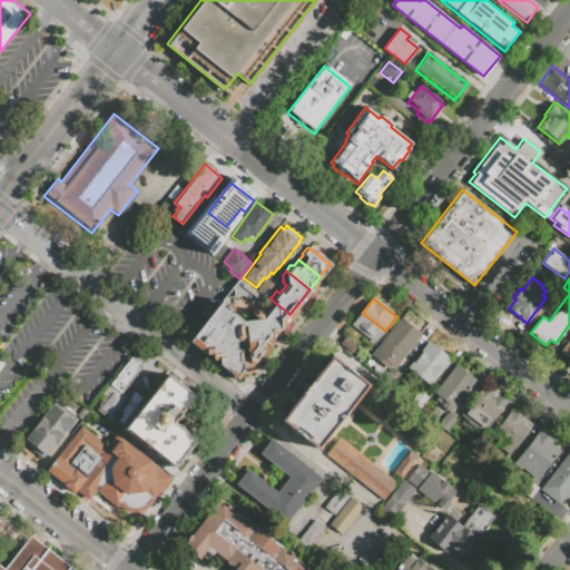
[(259,373),(241,375),(236,381),(215,364),(215,360),(209,360),(207,354),(204,355),(202,353),(200,351),(199,351),(197,349),(196,349),(185,341),(217,300),(222,304),(222,306),(239,320),(243,320),(268,341),(257,354),(259,373)]
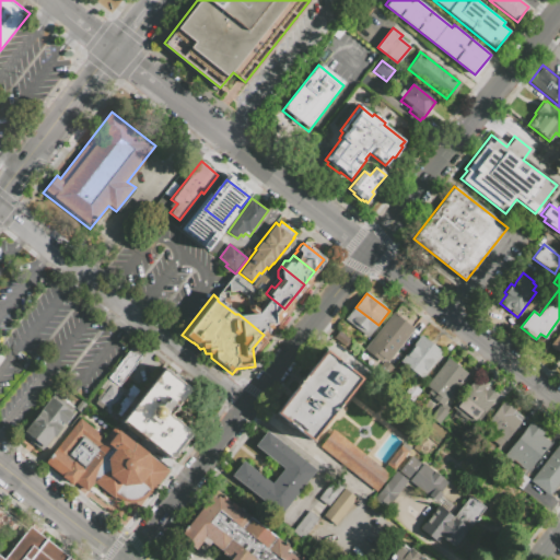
[(284,308),(273,323),(268,323),(269,327),(265,328),(265,334),(264,335),(238,314),(255,312),(268,295),(284,308)]
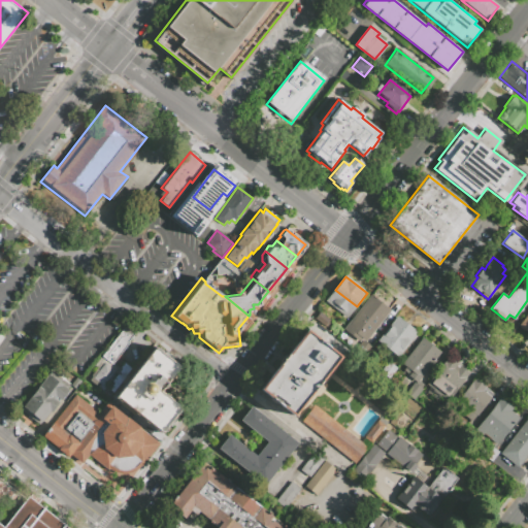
[(325,302),(335,290),(357,306),(348,320),(325,302)]
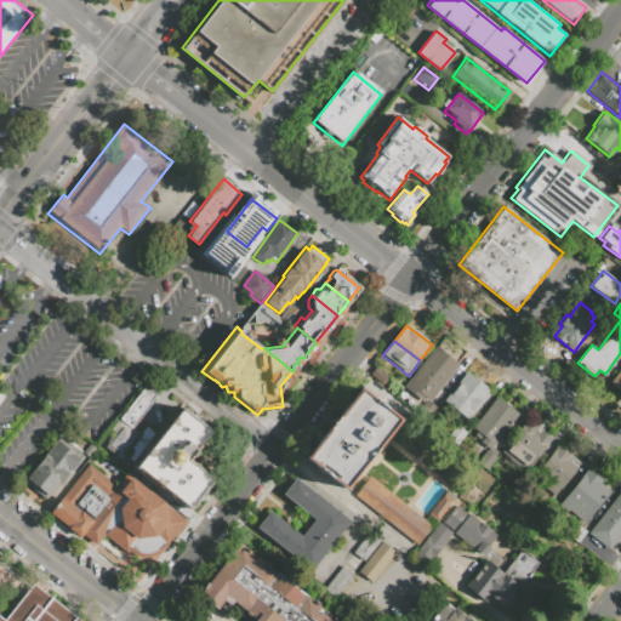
[(437,409),(428,421),(419,412),(425,405),(404,389),(437,348),(461,368),(431,405),(437,409)]
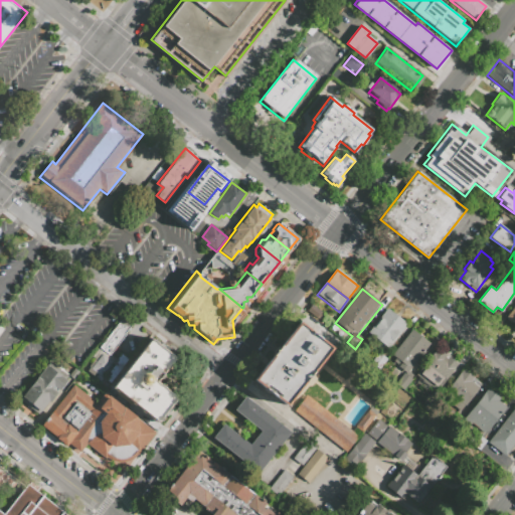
[(514,305),(514,326),(505,318),(514,305)]
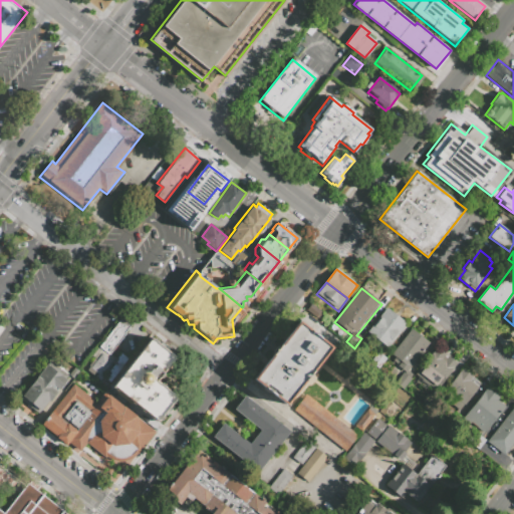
[(407,324),(388,349),(367,334),(387,309),(407,324)]
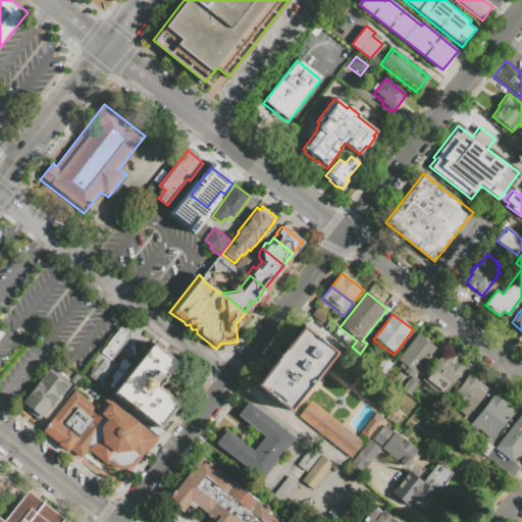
[(100,352),(123,322),(134,330),(110,360),(100,352)]
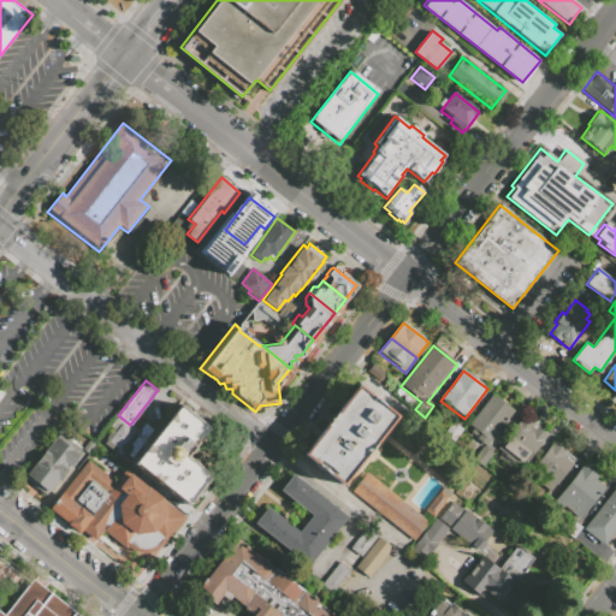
[(371,396),(371,394),(385,404),(384,406),(396,415),(342,484),(330,474),(327,477),(315,467),(318,465),(304,455),(326,426),(325,425),(335,413),(336,414),(359,386),(371,396)]
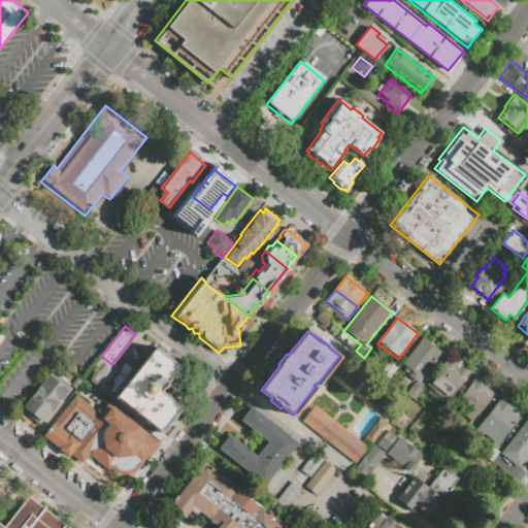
[(440,351),(416,382),(406,374),(410,370),(401,363),(422,336),(440,351)]
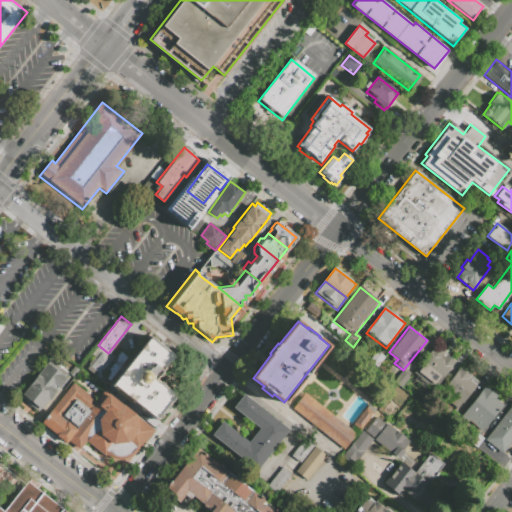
[(132,360),(152,335),(176,354),(157,379),(132,360)]
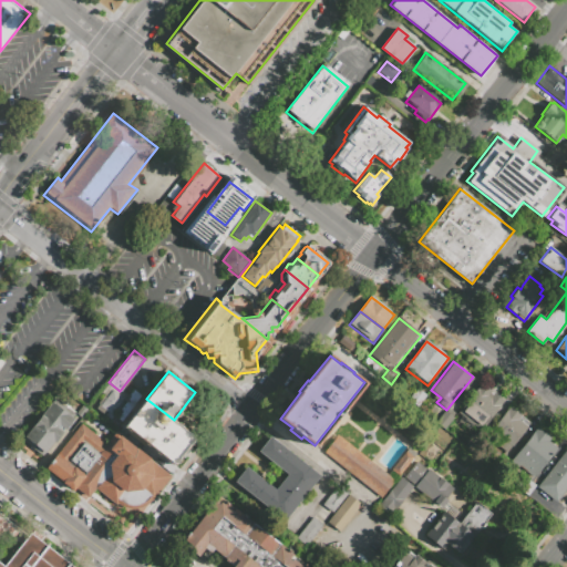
[(503,400),(481,431),(456,413),(480,382),(503,400)]
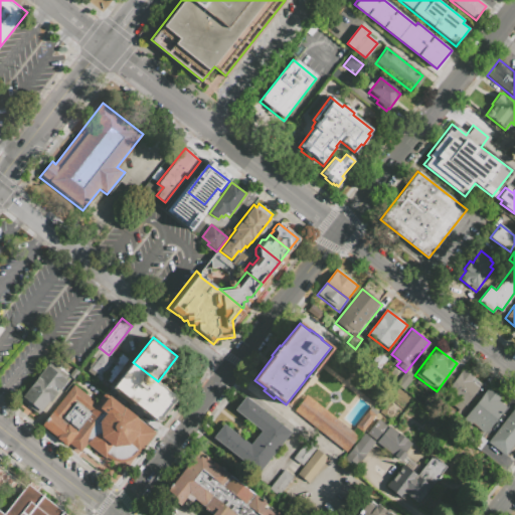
[(91,369),(103,354),(113,362),(101,377),(91,369)]
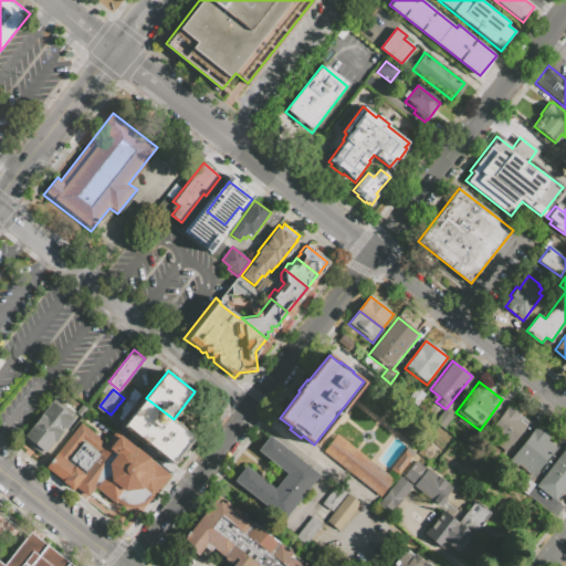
[(427,397),(418,408),(408,400),(416,389),(427,397)]
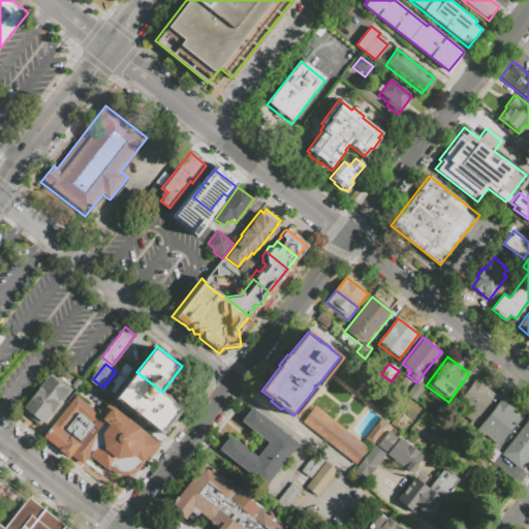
[(50,371),(69,386),(38,425),(20,409),(50,371)]
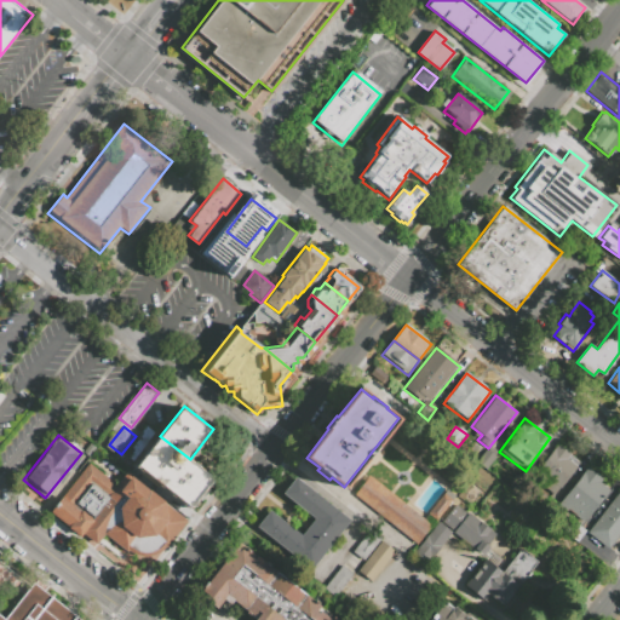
[(213,477),(190,509),(137,466),(160,436),(190,459),(213,477)]
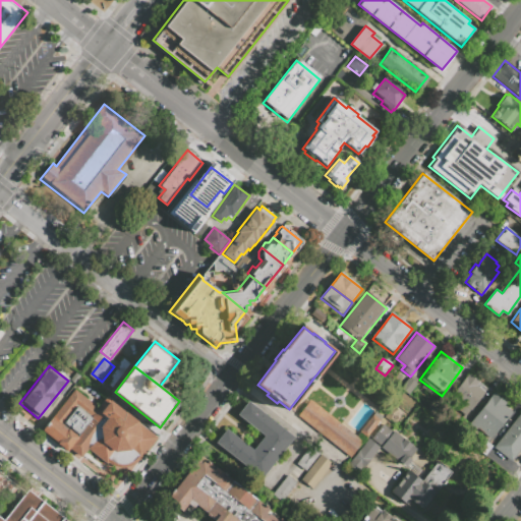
[(74,372),(79,375),(73,383),(69,380),(74,372)]
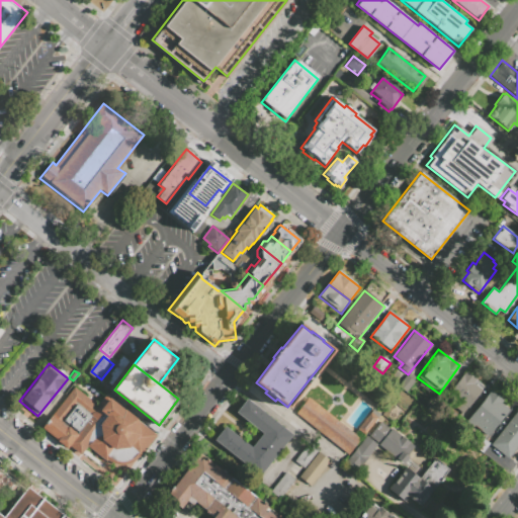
[(475,383),(483,390),(463,415),(444,401),(465,371),(478,379),(475,383)]
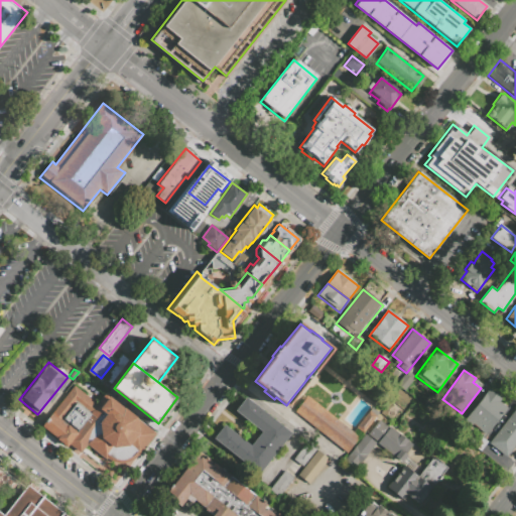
[(413,382),(405,393),(397,386),(405,376),(413,382)]
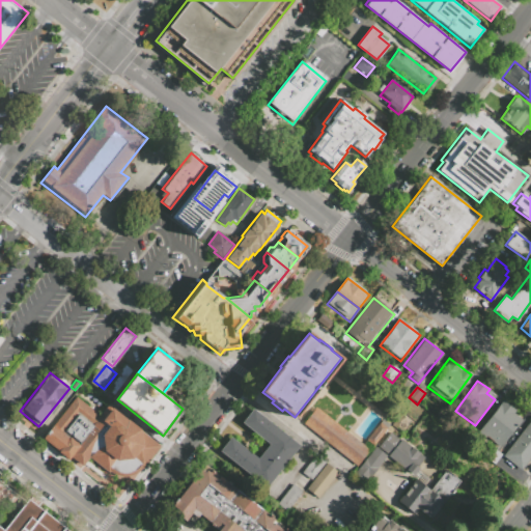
[(87,457),(80,468),(43,438),(76,395),(101,416),(110,403),(159,443),(123,487),(87,457)]
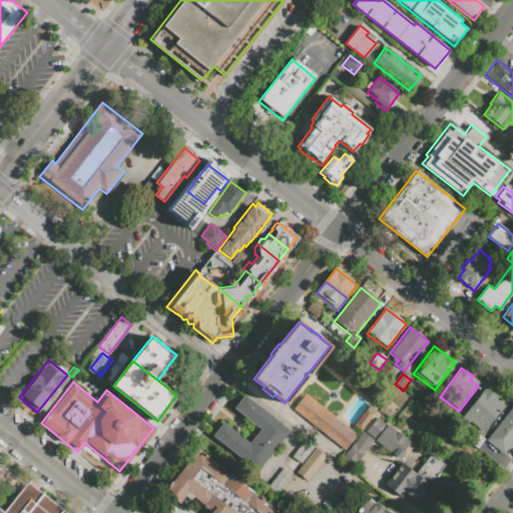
[(499,398),(497,400),(505,406),(484,435),(470,425),(469,426),(462,420),(465,416),(465,415),(480,395),(481,395),(486,388),(499,398)]
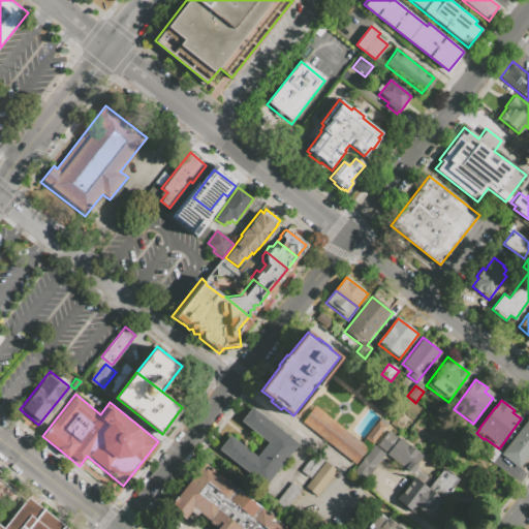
[(301,422),(314,405),(368,448),(355,464),(301,422)]
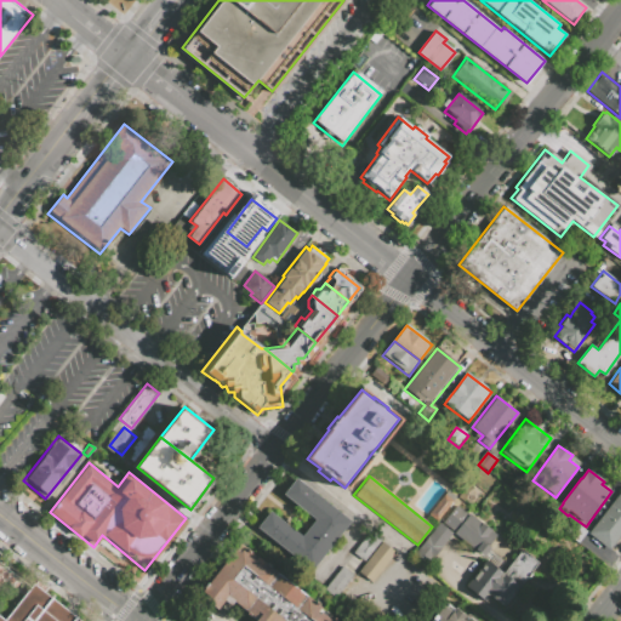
[(295,478),(351,523),(311,573),(255,528),(268,511),(301,536),(313,520),(281,495),(295,478)]
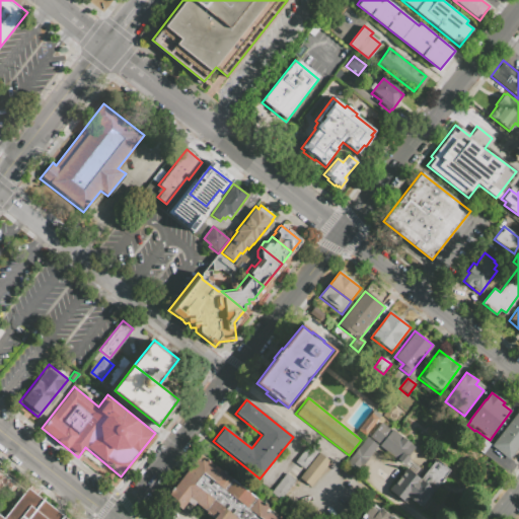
[(518,410),(518,447),(509,461),(491,447),(518,410)]
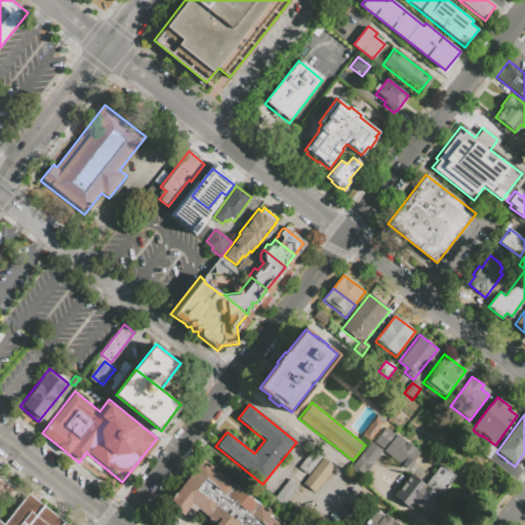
[(382,422),(369,440),(362,435),(374,417),(382,422)]
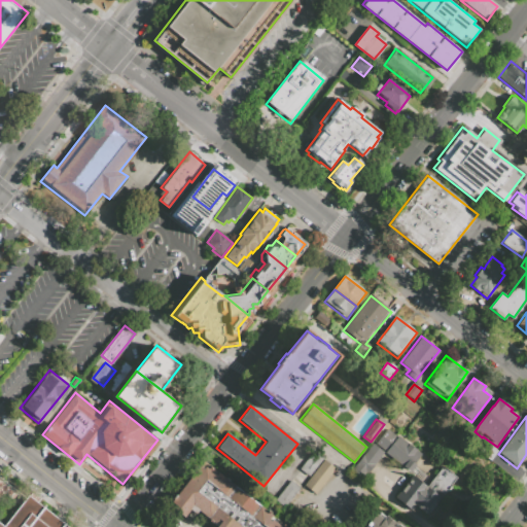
[(388,428),(397,435),(398,434),(422,453),(415,463),(416,464),(410,472),(402,467),(402,466),(385,452),(386,451),(377,444),(388,428)]
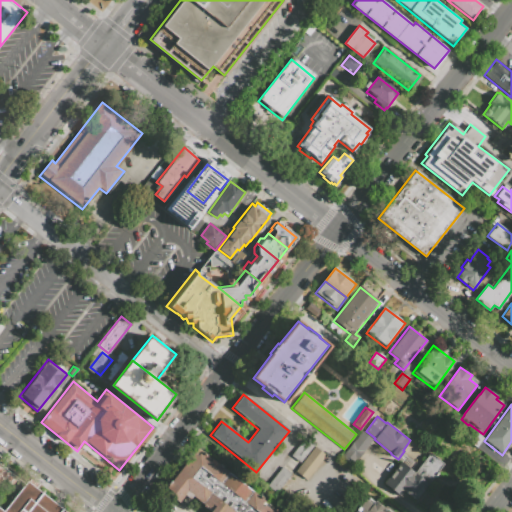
[(340,458),(362,431),(372,440),(351,467),(340,458)]
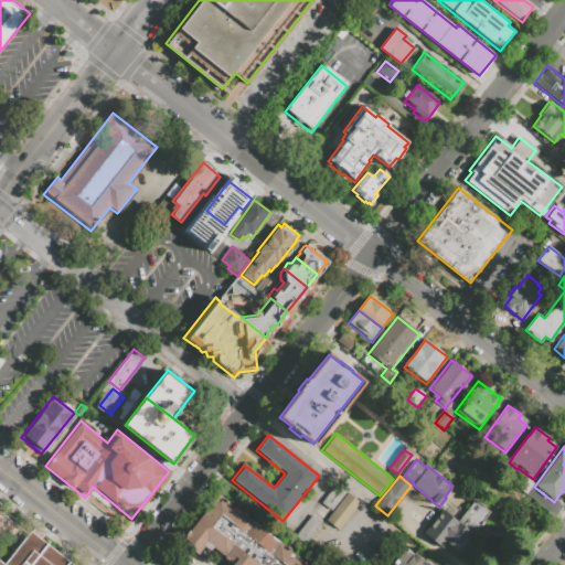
[(349,491),(332,512),(322,504),(339,483),(349,491)]
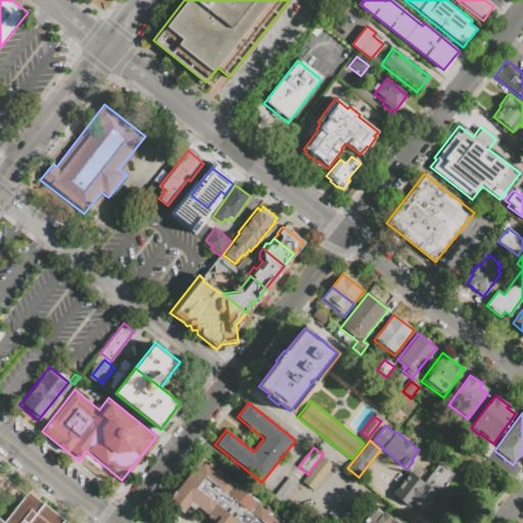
[(322,458),(334,467),(314,492),(302,483),(322,458)]
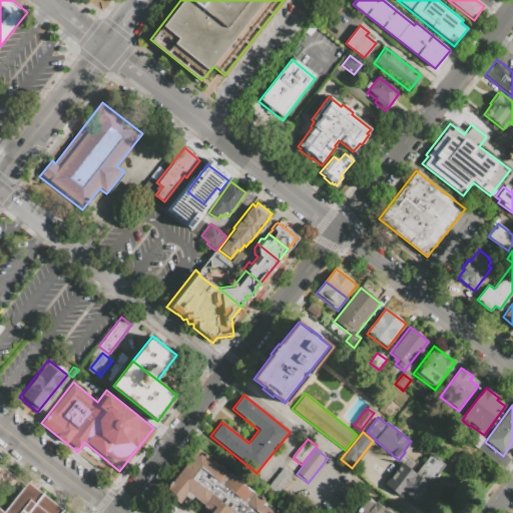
[(212,512),(188,494),(180,504),(164,491),(194,454),(196,456),(199,452),(208,459),(208,458),(279,512),(212,512)]
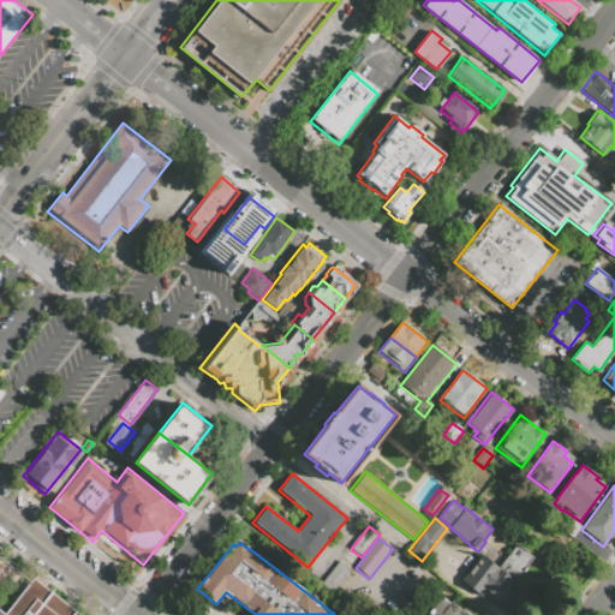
[(517,544),(533,557),(514,581),(515,581),(500,602),(485,590),(479,597),(460,581),(481,555),(497,568),(517,544)]
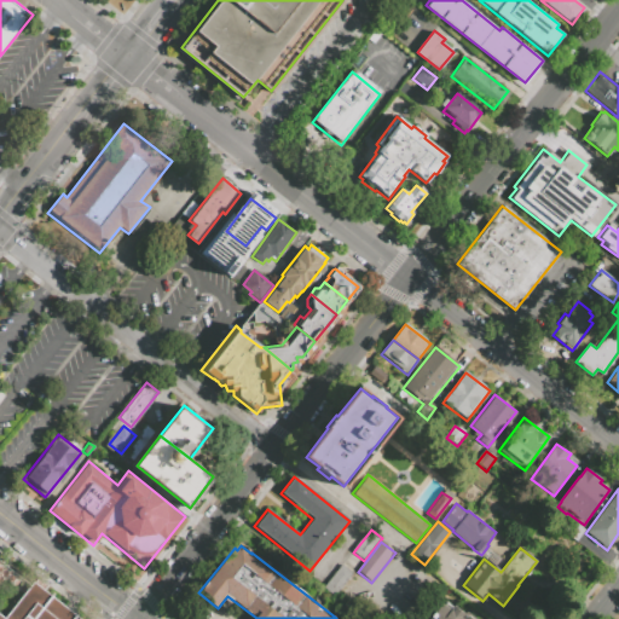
[(354,576),(335,599),(323,589),(342,566),(354,576)]
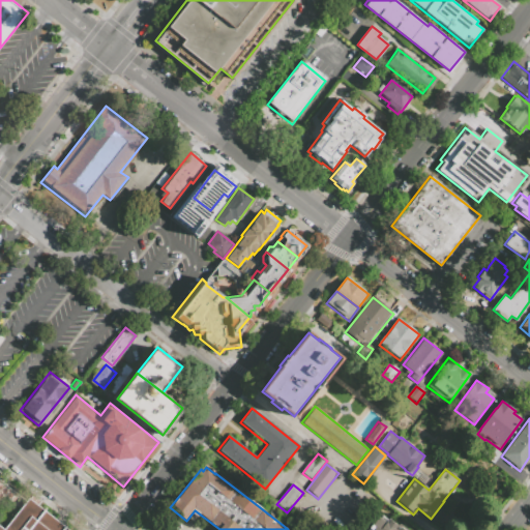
[(1,529),(27,500),(64,529),(1,529)]
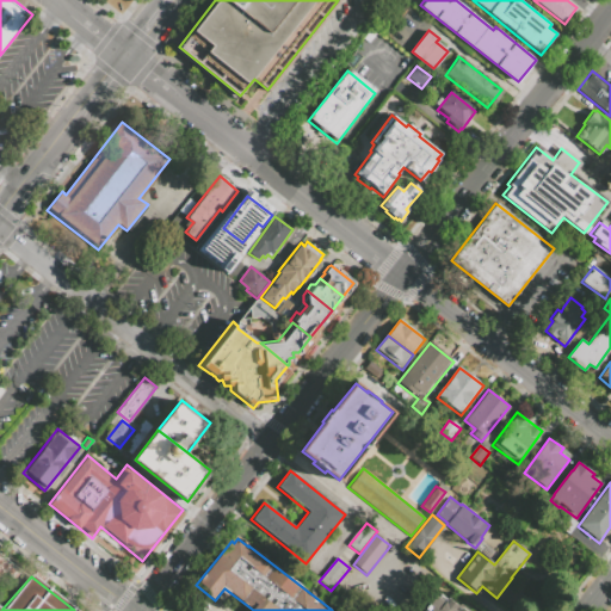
[(454,610),(455,610),(456,608),(460,610),(423,610),(436,596),(445,603),(448,599),(456,606),(454,610)]
